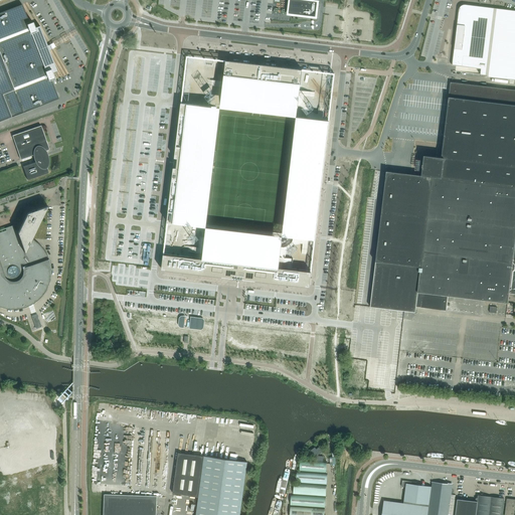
[(290,0),(289,13),(315,17),(317,2),(316,2),(316,1),(313,0),(313,2),(312,2),(312,0),(310,0),(304,0),(305,1),(304,1),(303,0),(290,0)]
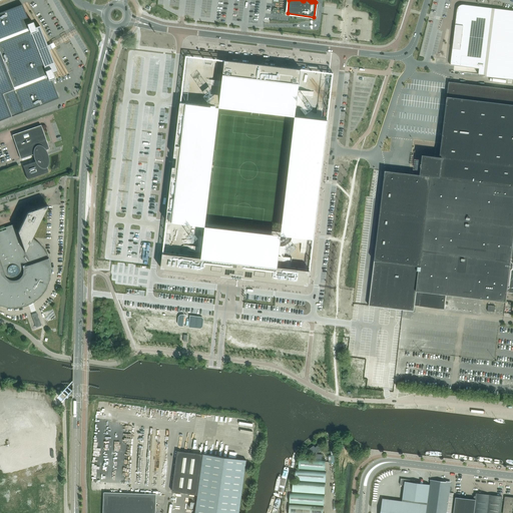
[(22,4),(0,12),(0,120),(11,116),(58,98),(51,79),(54,78),(52,73),(49,75),(48,74),(52,72),(57,70),(56,69),(48,50),(52,48),(51,46),(49,44),(47,45),(39,27),(39,26),(34,27),(31,29),(30,27),(34,26),(32,22),(29,23),(22,4)]
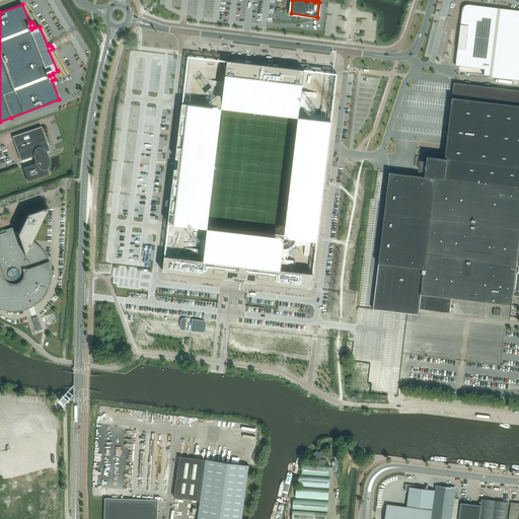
[(462,11),(455,66),(484,69),(483,75),(490,76),(490,77),(518,80),(518,13),(499,11),(499,10),(491,9),(491,10),(470,8),(470,10),(469,12),(462,11)]
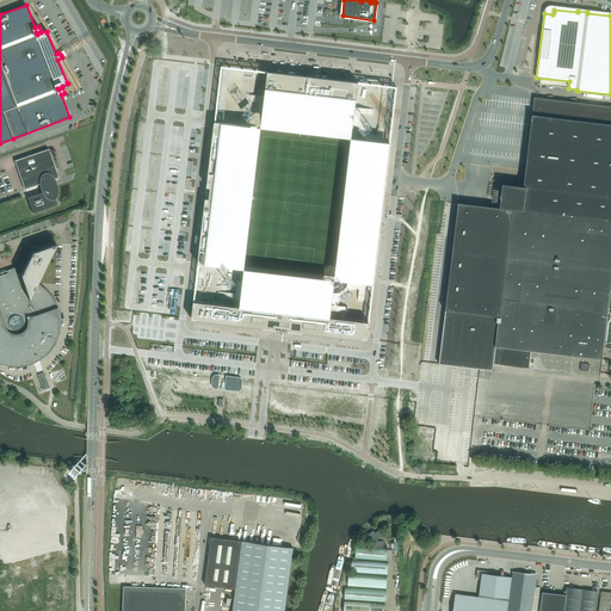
[(208,187),(210,187),(209,199),(207,199),(192,320),(329,335),(366,340),(396,87),(222,67),(208,187)]
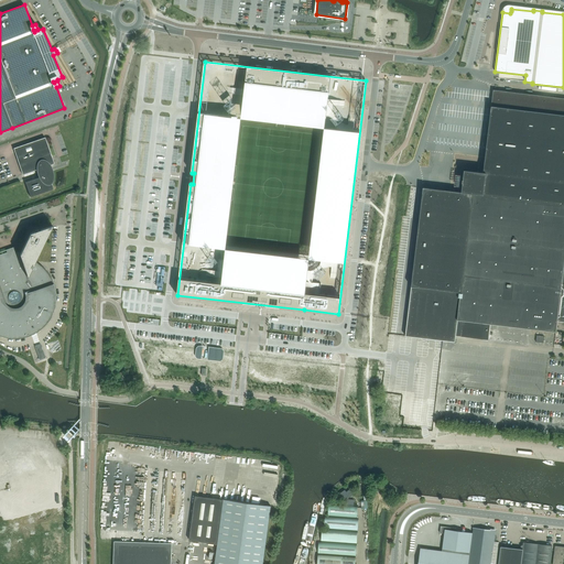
[(563,98),(492,89),(487,139),(485,158),(483,172),(464,170),(463,180),(462,192),(423,187),(405,336),(436,339),(443,340),(455,342),(456,336),(488,339),(488,338),(527,343),(529,328),(556,332),(557,321),(563,321),(563,98)]
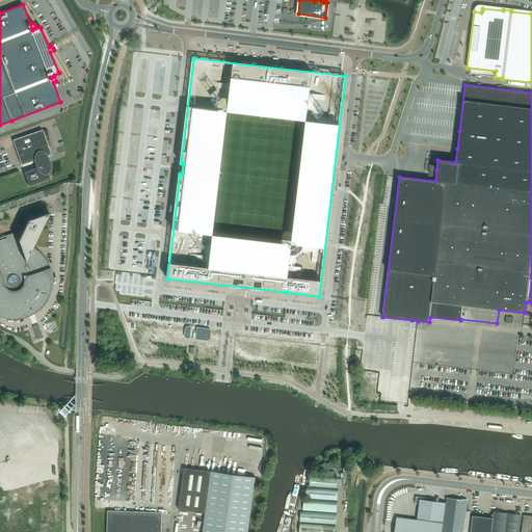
[(47,156),(51,155),(43,130),(12,140),(21,165),(35,160),(35,162),(36,164),(37,167),(24,171),(28,186),(50,179),(48,173),(48,171),(49,171),(49,170),(49,169),(50,168),(50,167),(50,166),(50,165),(50,164),(50,163),(49,162),(49,161),(49,160),(50,160),(49,158),(48,158),(47,156)]
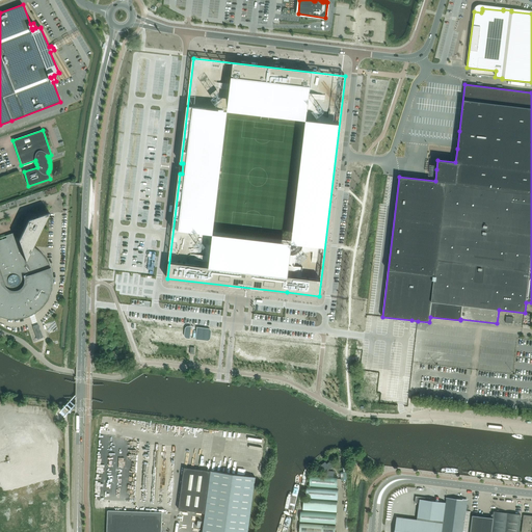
[(55,187),(44,190),(46,195),(57,191),(55,187)]
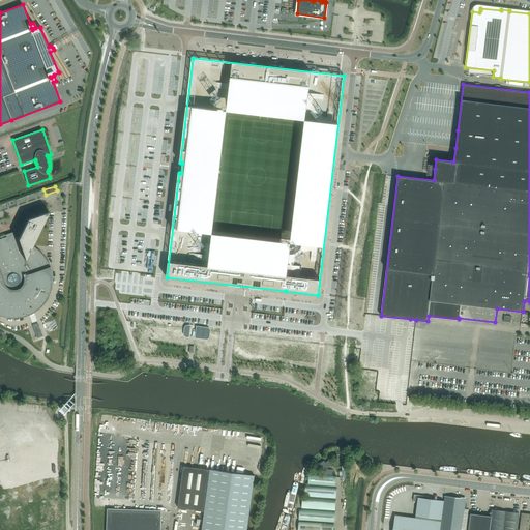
[(50,266),(48,262),(45,257),(41,253),(37,249),(32,246),(49,211),(37,215),(36,219),(32,217),(28,219),(20,235),(17,236),(16,237),(13,232),(11,235),(9,234),(8,236),(0,239),(0,316),(1,317),(6,318),(11,318),(17,318),(22,318),(26,316),(31,314),(35,312),(39,308),(42,304),(46,300),(49,296),(51,292),(52,287),(52,282),(52,276),(52,271),(50,266)]
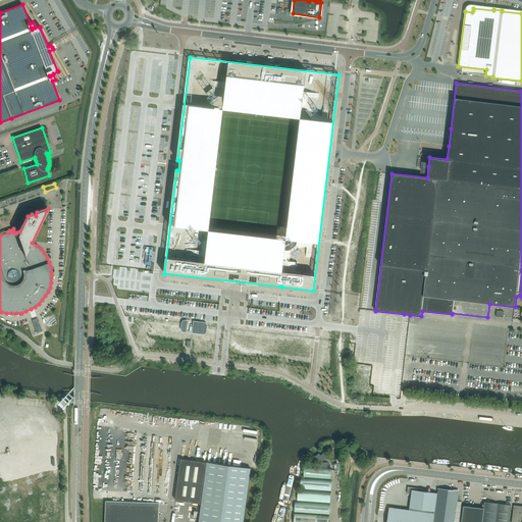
[(33,320),(37,333),(42,331),(38,319),(33,320)]
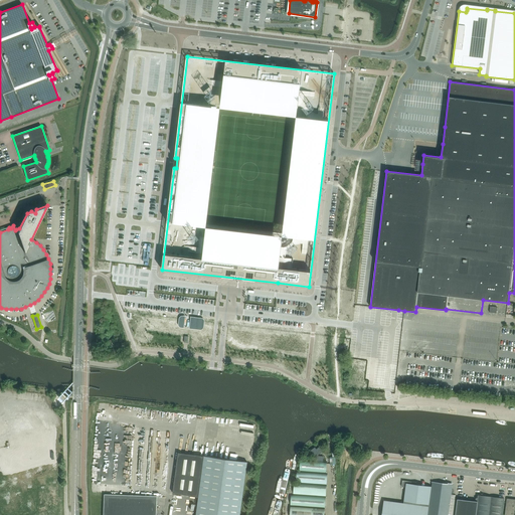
[(180,318),(179,319),(179,324),(179,325),(179,326),(180,326),(181,327),(199,329),(200,329),(201,329),(202,328),(203,327),(204,322),(204,321),(203,320),(203,319),(201,318),(183,316),(181,316),(181,317),(180,317),(180,318)]
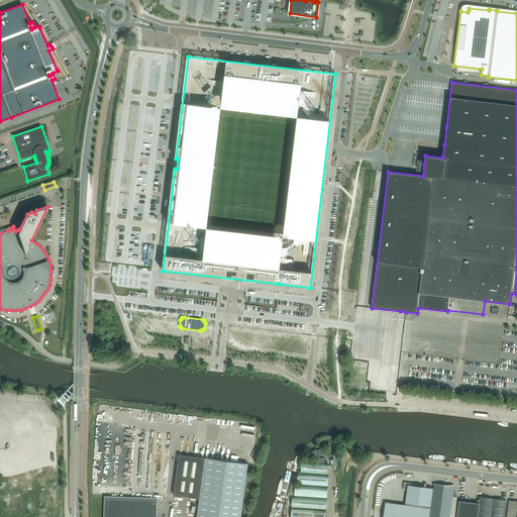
[(0,400),(0,413),(11,410),(8,401),(0,400)]
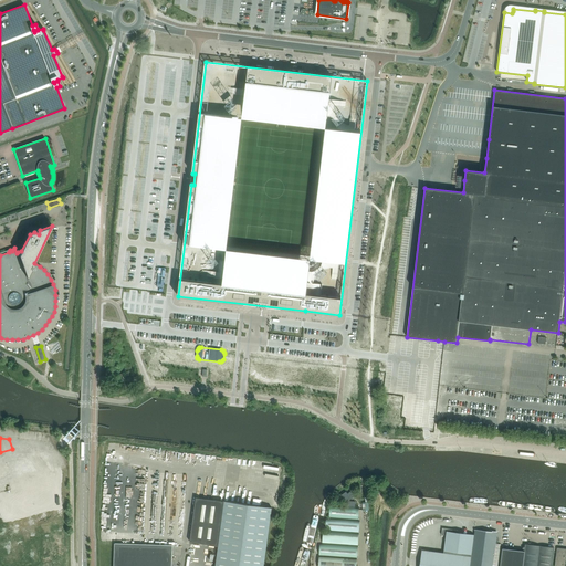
[(140,532),(144,463),(105,461),(102,531),(116,531),(140,532)]
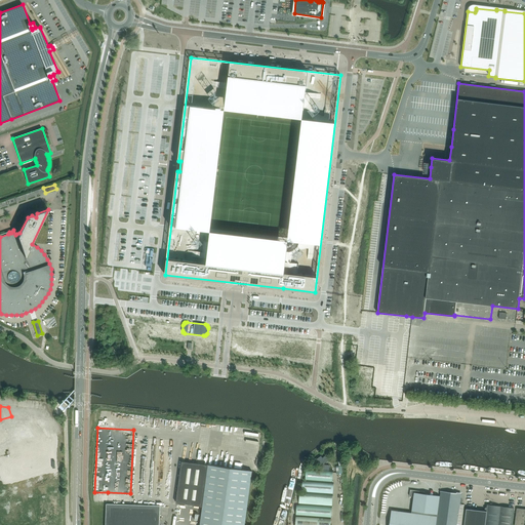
[(11,454),(0,456),(0,481),(16,476),(16,474),(46,466),(38,438),(9,446),(11,454)]
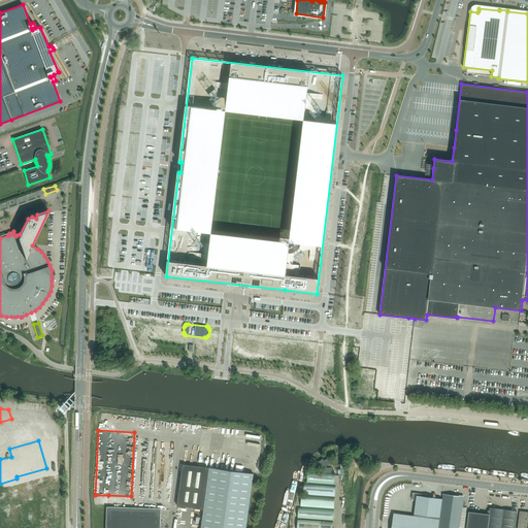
[(323,458),(317,463),(323,472),(331,472),(332,467),(327,467),(326,466),(327,465),(330,463),(327,458),(324,460),(323,458)]
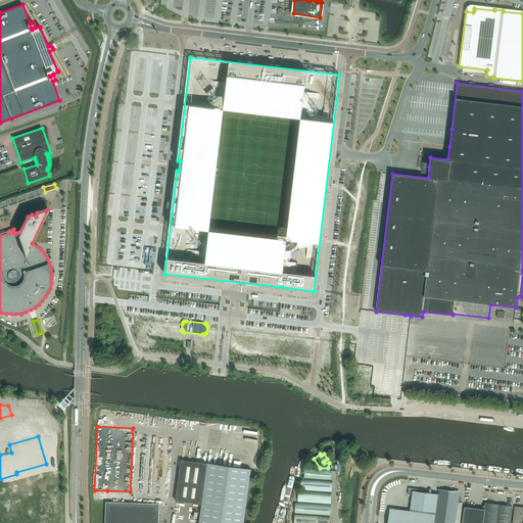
[(181,460),(175,501),(201,505),(198,522),(243,522),(251,469),(181,460)]
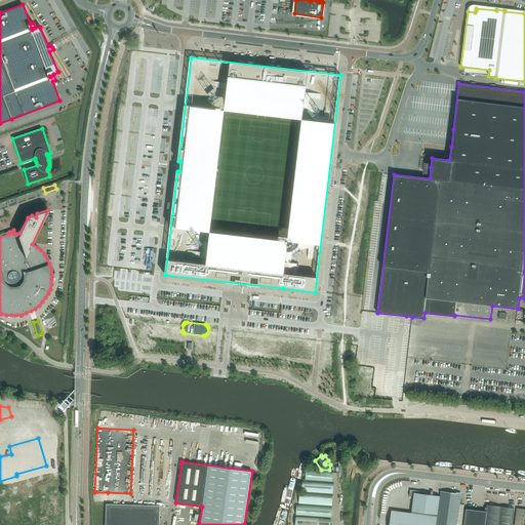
[(332,482),(333,471),(307,469),(306,480),(332,482)]
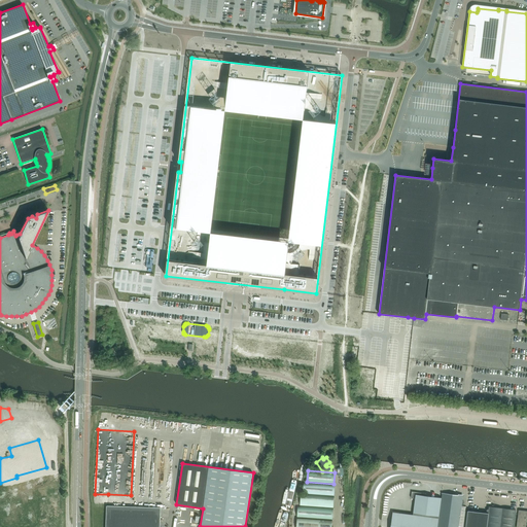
[(335,485),(304,483),(303,494),(335,496),(335,485)]
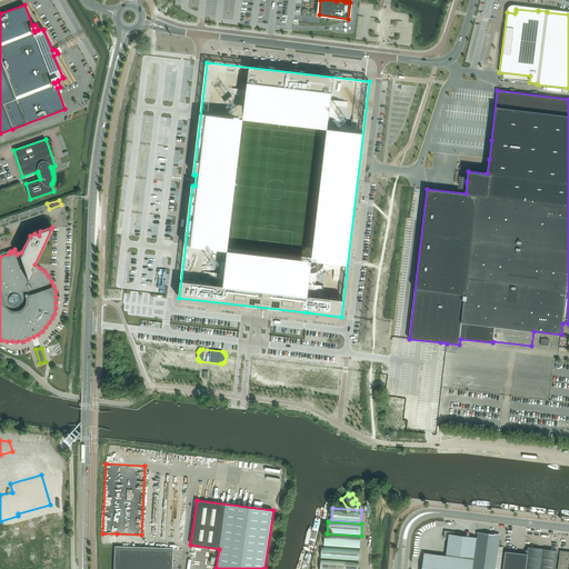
[(460,536),(460,533),(445,531),(443,538),(448,538),(446,556),(423,552),(422,562),(422,563),(421,568),(471,568),(476,538),(460,536)]
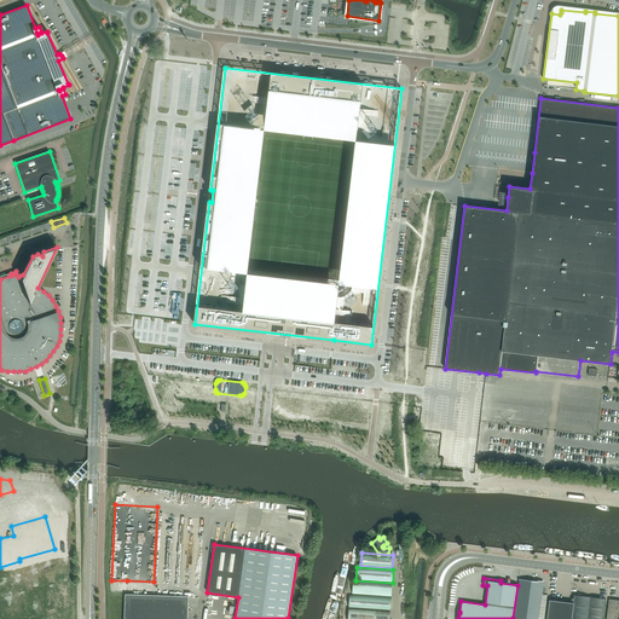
[(538,618),(542,595),(544,583),(520,579),(514,618),(538,618)]
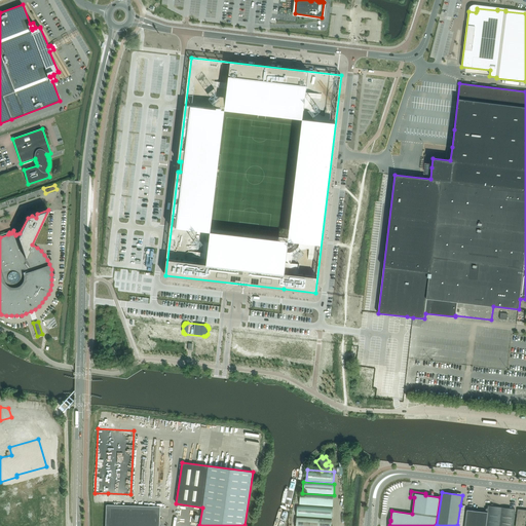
[(299,504),(333,506),(334,495),(300,493),(299,504)]
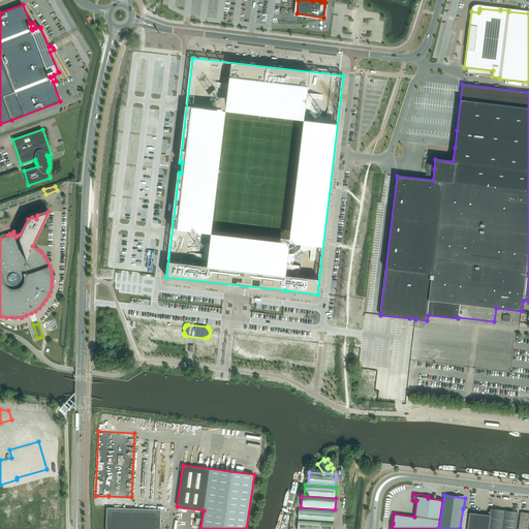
[(105,528),(160,528),(161,509),(106,507),(105,528)]
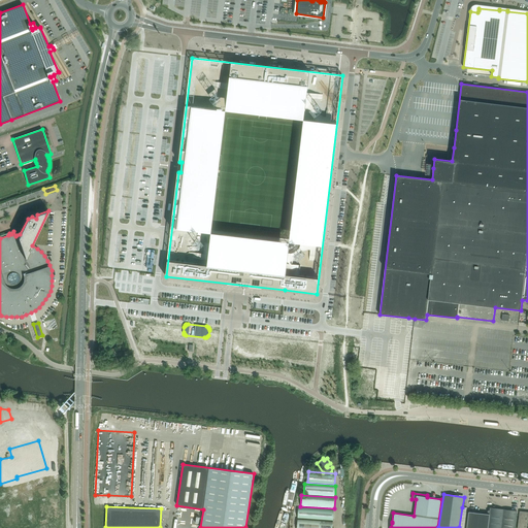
[(468,513),(466,527),(515,527),(517,512),(496,508),(494,506),(492,508),(490,508),(490,509),(488,512),(489,514),(489,515),(469,512),(468,513)]
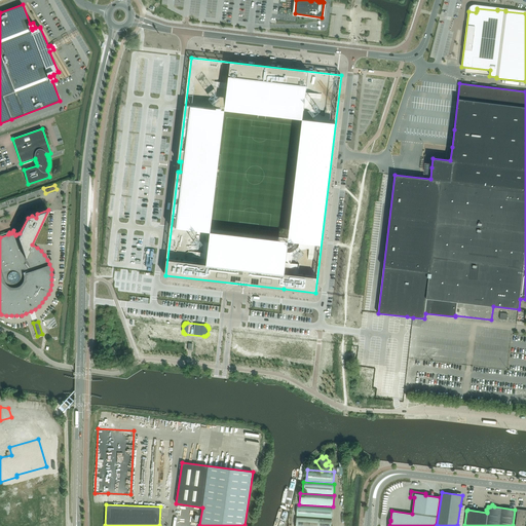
[(333,508),(297,505),(296,517),(332,519),(333,508)]
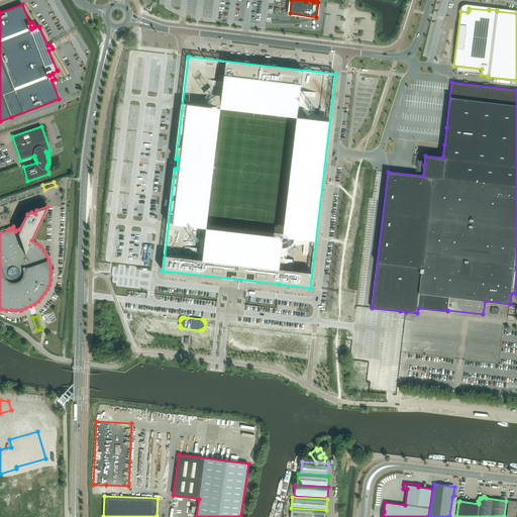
[(452,497),(449,516),(456,516),(458,502),(457,501),(457,497),(452,497)]
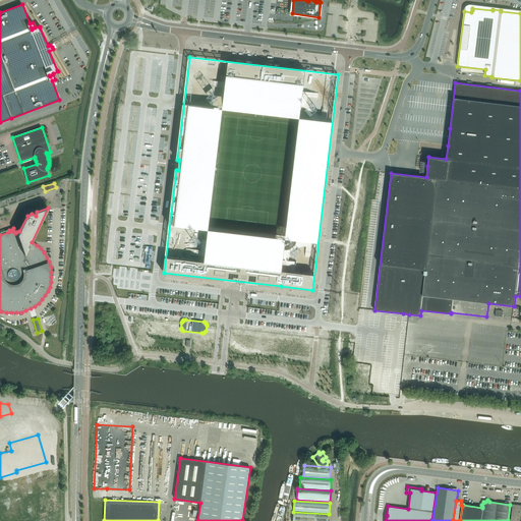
[(520,520),(520,506),(513,505),(510,520),(520,520)]
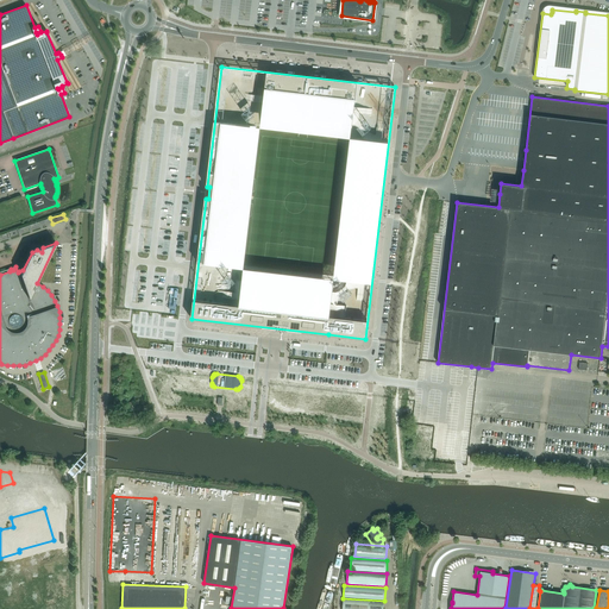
[(383,608),(384,602),(343,598),(341,608),(383,608)]
